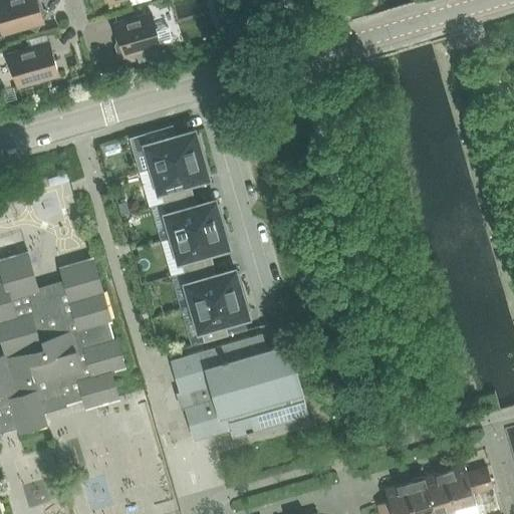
[(28,26),(36,31),(41,23),(43,22),(43,20),(47,12),(39,7),(36,0),(0,0),(0,25),(3,34),(28,26)]
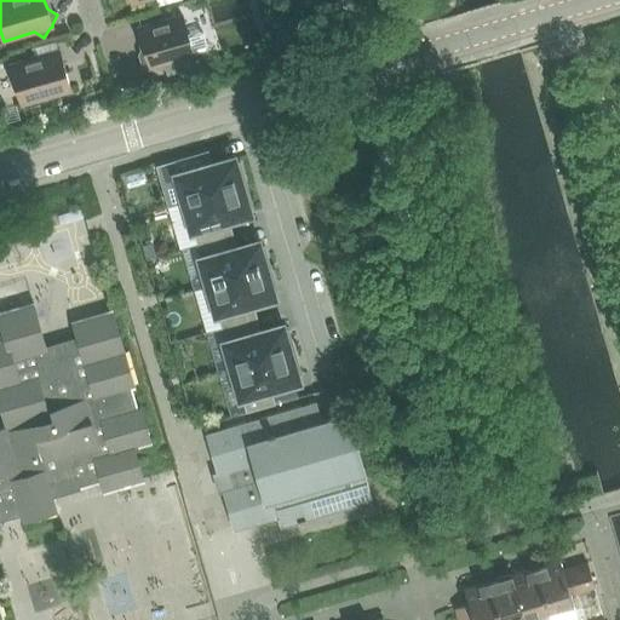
[(149,65),(150,68),(205,52),(207,47),(204,35),(199,33),(188,36),(182,16),(138,28),(144,50),(141,51),(138,53),(142,65),(144,67),(149,65)]
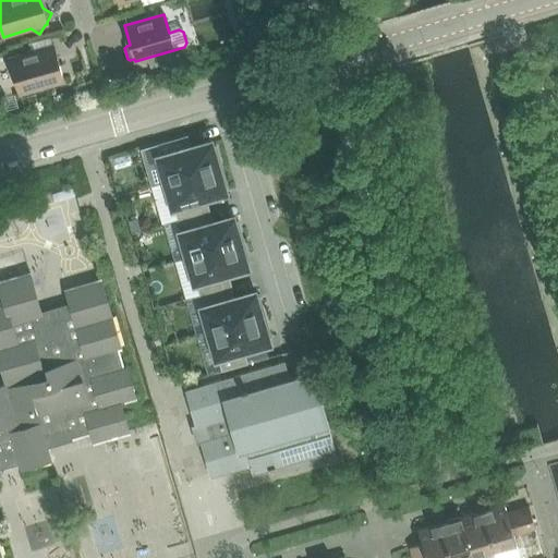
[(49,39),(28,45),(31,52),(51,47),(49,39)]
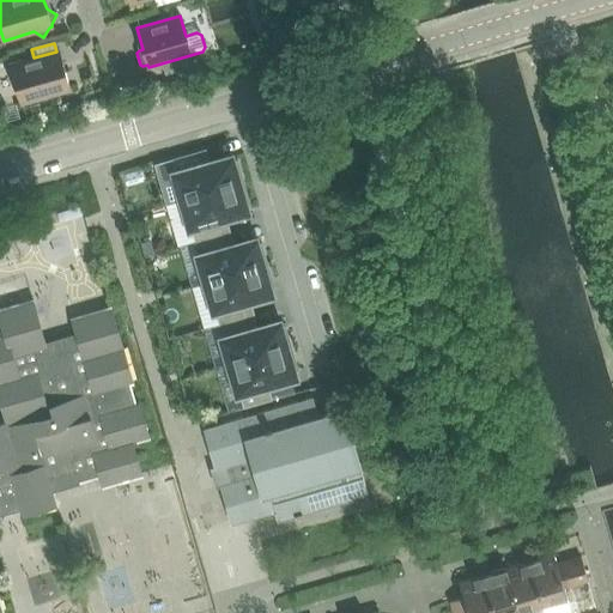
[(34,58),(10,65),(22,103),(70,90),(59,50),(56,52),(34,58)]
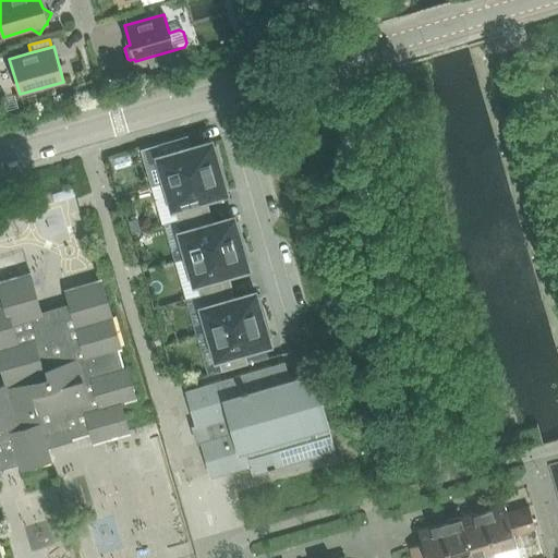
[(169,51),(147,57),(150,68),(171,61),(169,51)]
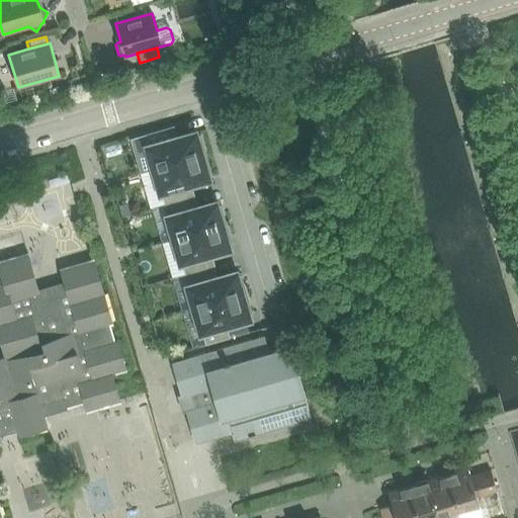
[(171,139),(168,126),(145,134),(148,146),(147,146),(154,169),(206,154),(201,136),(196,137),(195,132),(171,139)]
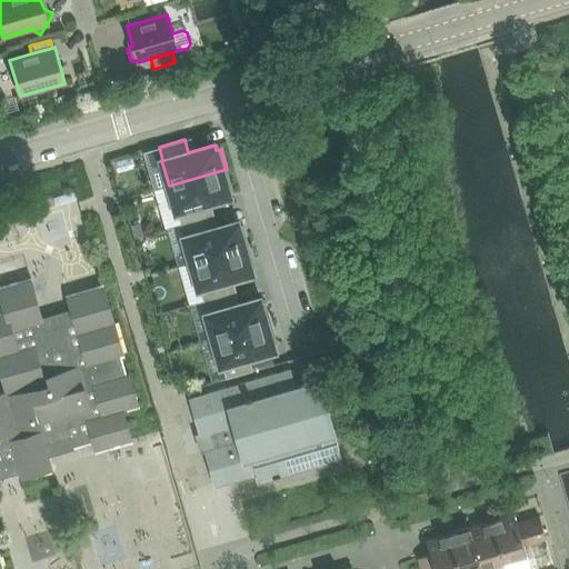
[(130,157),(115,161),(118,172),(133,168),(130,157)]
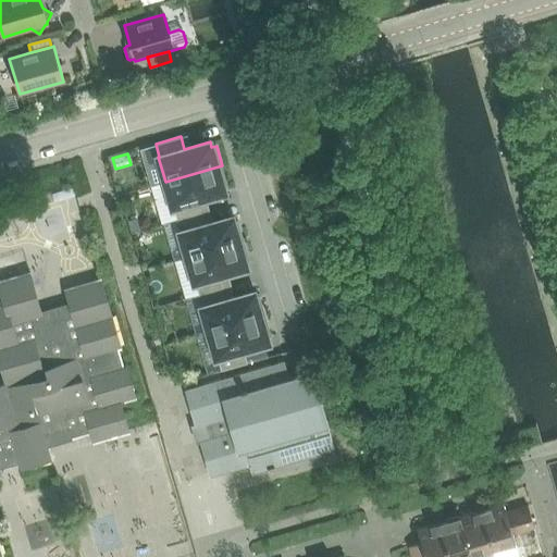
[(177,219),(202,212),(199,199),(224,192),(223,186),(229,185),(222,165),(165,182),(173,207),(174,207),(177,219)]
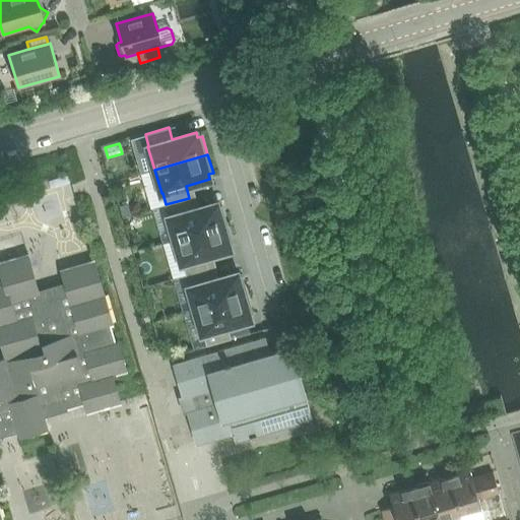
[(68,174),(49,180),(52,189),(71,184),(68,174)]
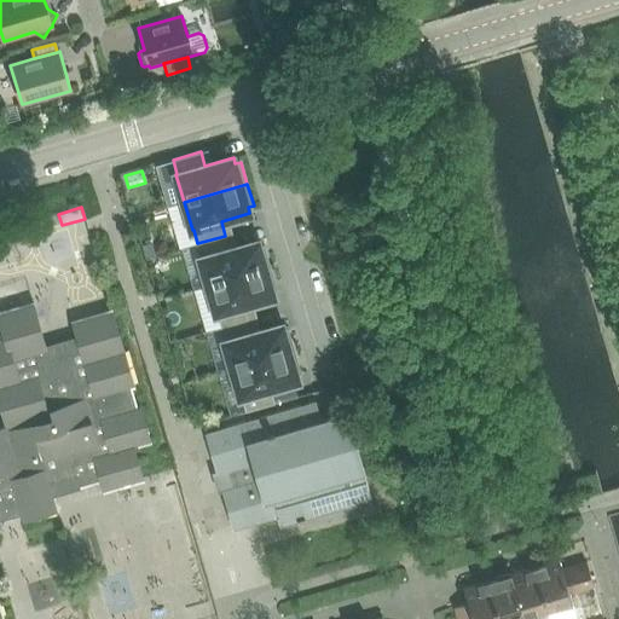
[(259,247),(258,241),(229,249),(225,236),(197,243),(201,258),(200,258),(208,285),(272,267),(265,246),(259,247)]
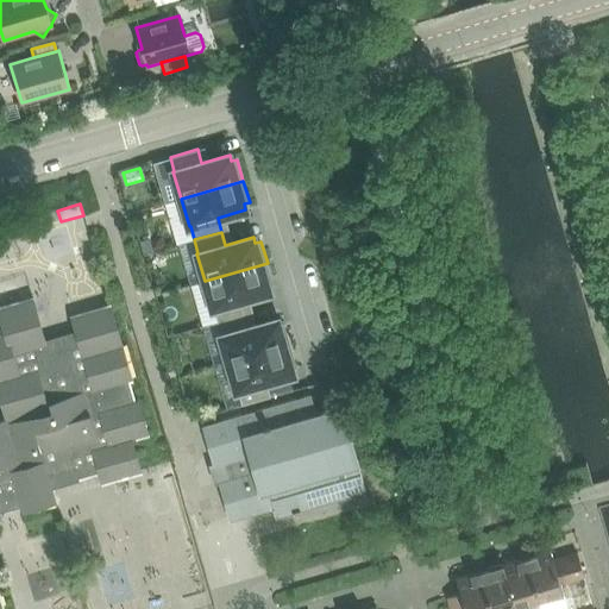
[(150,238),(140,240),(144,253),(154,251),(150,238)]
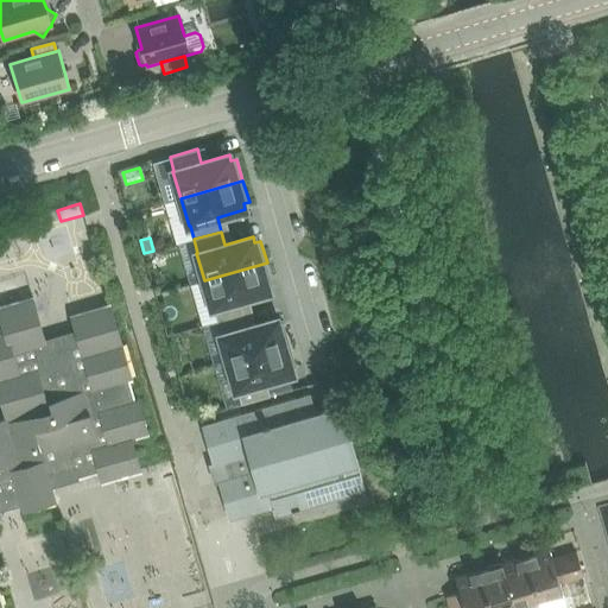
[(267,263),(204,280),(213,308),(214,308),(217,321),(245,314),(241,299),(268,291),(267,286),(273,284),(267,263)]
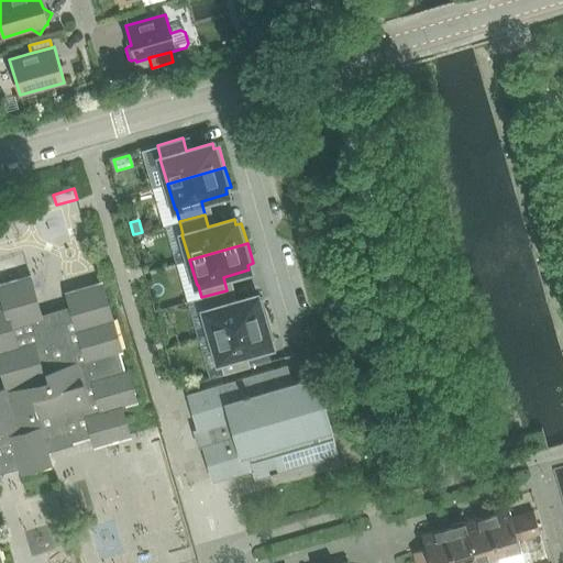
[(0,365),(7,387),(0,388),(0,561),(2,561),(0,553),(0,478),(0,456),(14,453),(19,467),(20,473),(52,464),(47,449),(91,435),(95,445),(131,435),(122,405),(136,400),(128,368),(123,370),(119,351),(122,350),(102,283),(66,293),(69,304),(41,312),(31,276),(0,284),(0,365)]
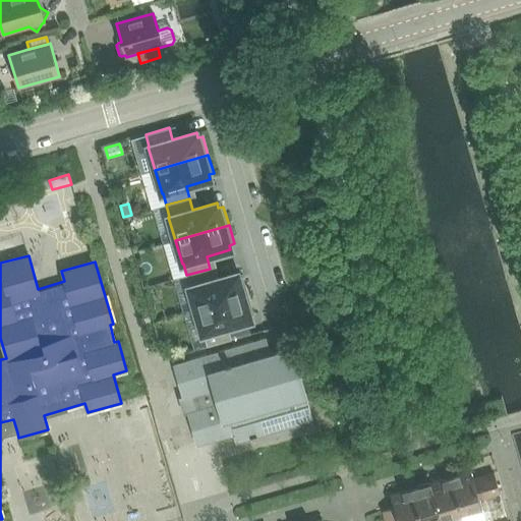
[(186,275),(189,287),(188,287),(195,310),(249,295),(243,277),(238,279),(237,274),(213,280),(210,269),(186,275)]
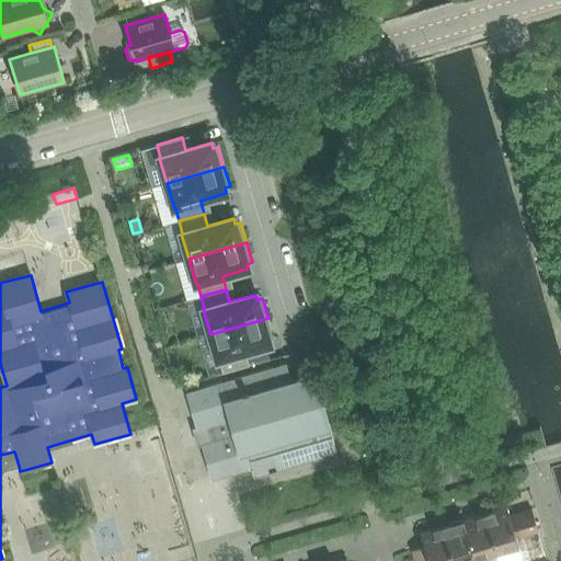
[(268,318),(210,334),(218,359),(219,359),(222,373),(248,366),(244,352),(270,345),(268,340),(274,338),(268,318)]
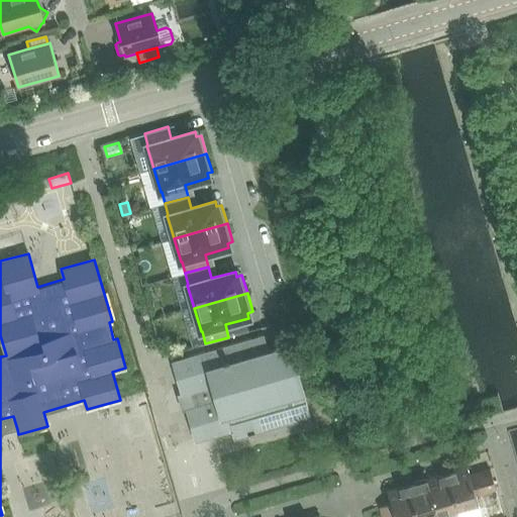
[(232,431),(234,439),(248,435),(249,437),(255,435),(254,433),(310,417),(303,394),(304,394),(290,344),(269,350),(264,335),(172,362),(196,442),(232,431)]
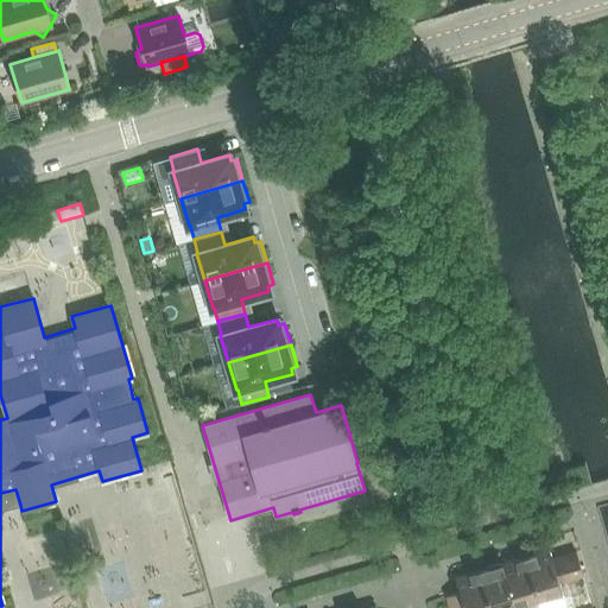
[(16,489),(0,493),(0,510),(20,505),(16,489)]
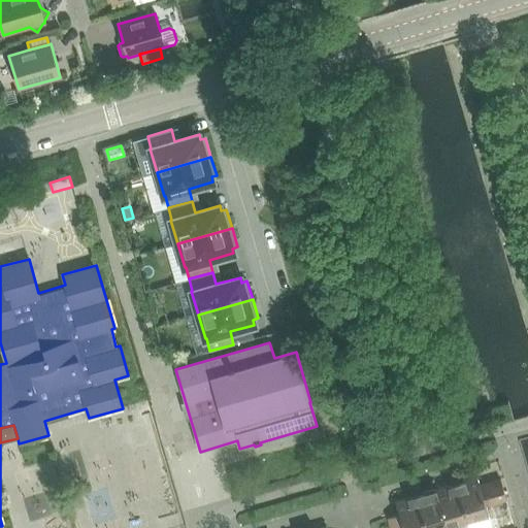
[(476,476),(456,483),(466,521),(488,515),(487,515),(479,486),(476,476)]
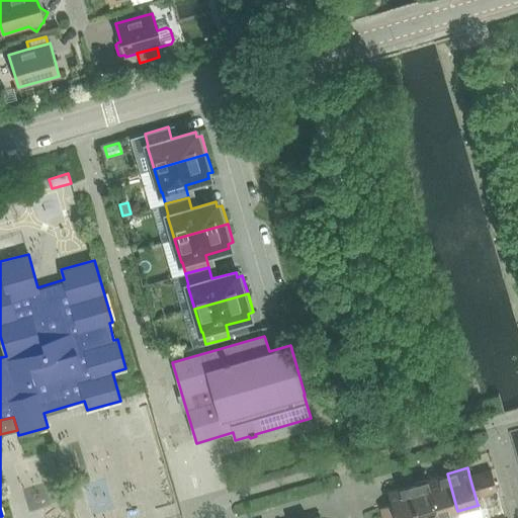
[(469,477),(478,505),(479,505),(482,517),(504,517),(491,470),(469,477)]
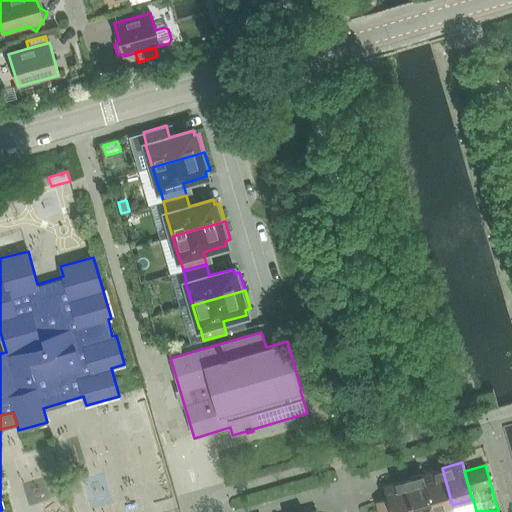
[(452,505),(442,468),(422,474),(433,511),(452,505)]
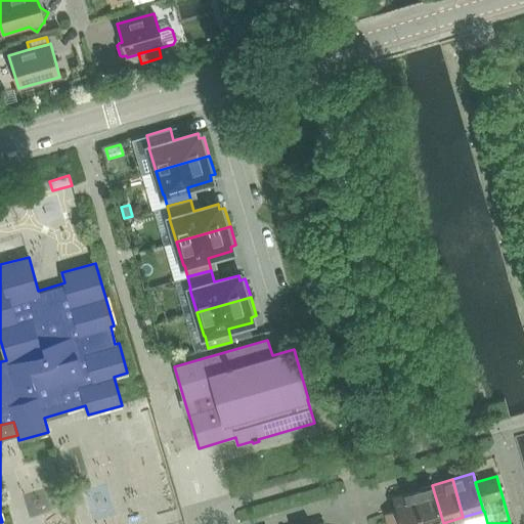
[(411,491),(421,523),(439,523),(443,523),(432,485),(411,491)]
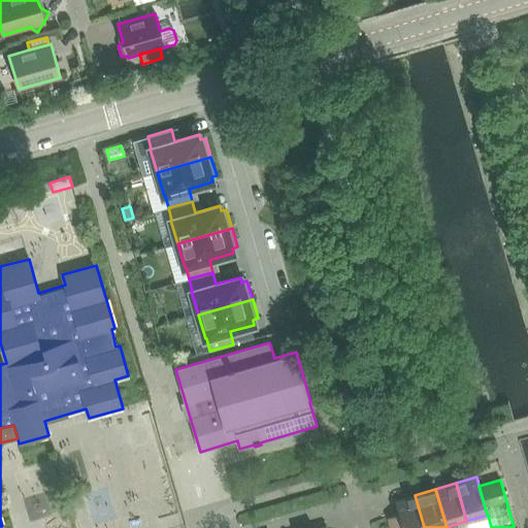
[(424,527),(415,495),(394,501),(398,515),(387,518),(389,527),(424,527)]
